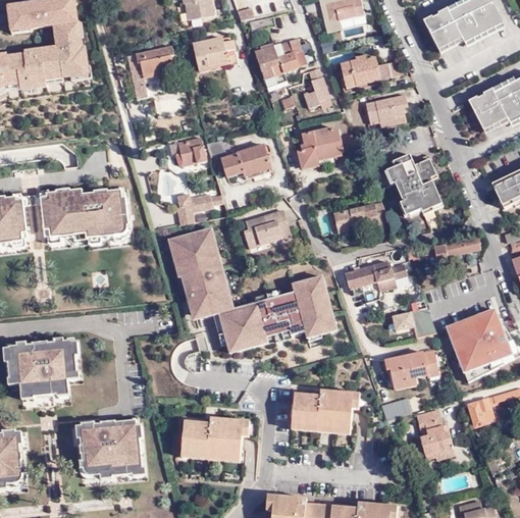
[(34,0),(13,3),(17,30),(86,20),(84,0),(34,0)]
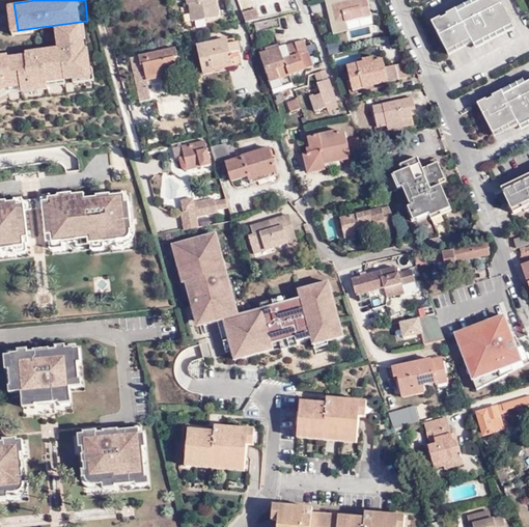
[(183,0),(184,3),(186,3),(187,18),(217,15),(215,0),(183,0)]
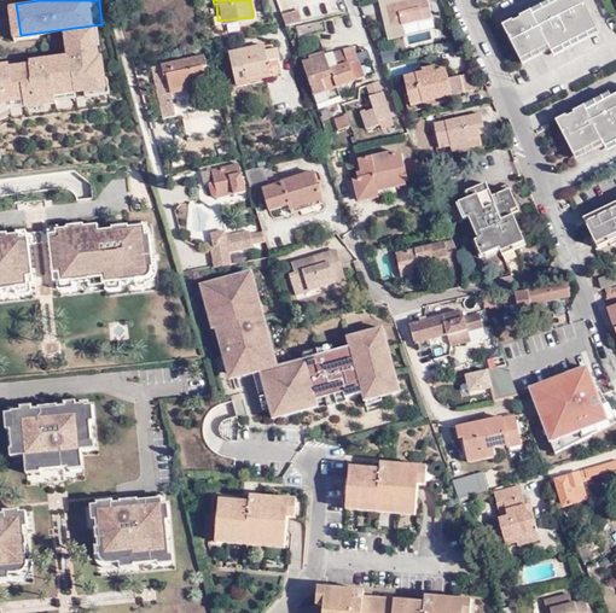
[(430,15),(426,0),(394,0),(397,10),(382,13),(385,25),(430,15)]
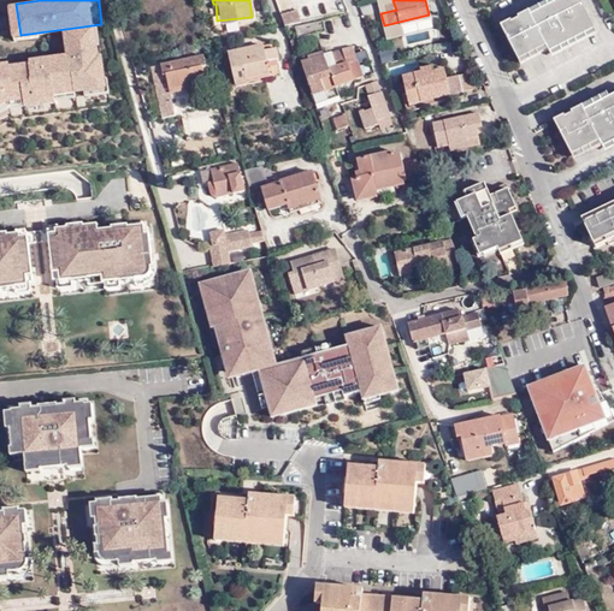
[(594,27),(579,0),(554,0),(530,11),(527,6),(515,12),(519,17),(513,19),(509,16),(500,21),(517,55),(545,42),(547,45),(549,48),(594,27)]
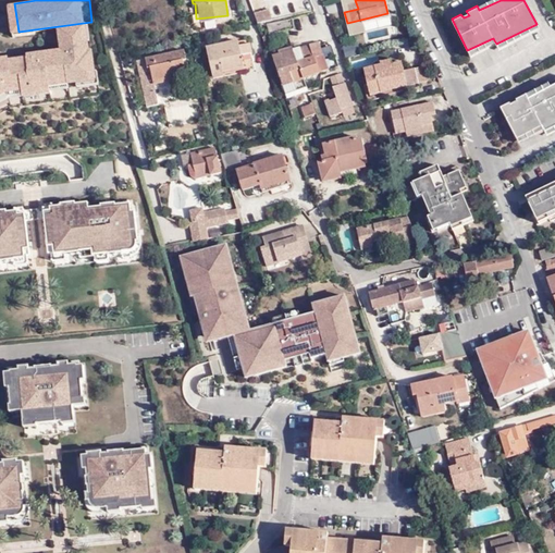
[(479,10),(501,0),(486,0),(477,5),(479,10)]
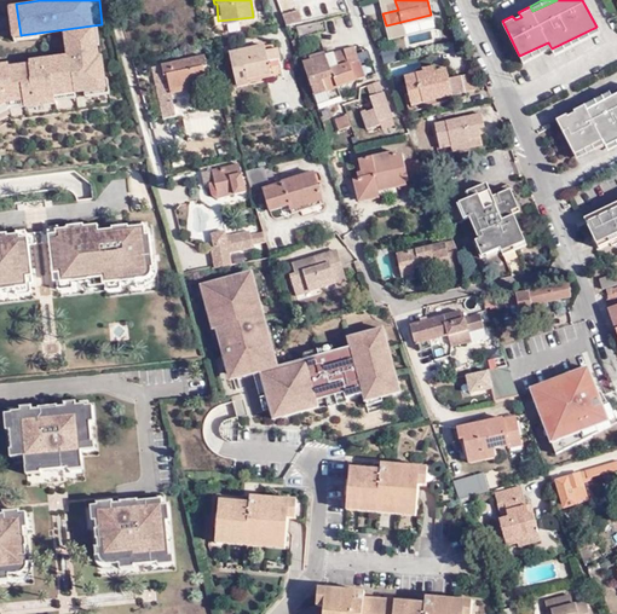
[(280,6),(282,19),(298,17),(297,5),(280,6)]
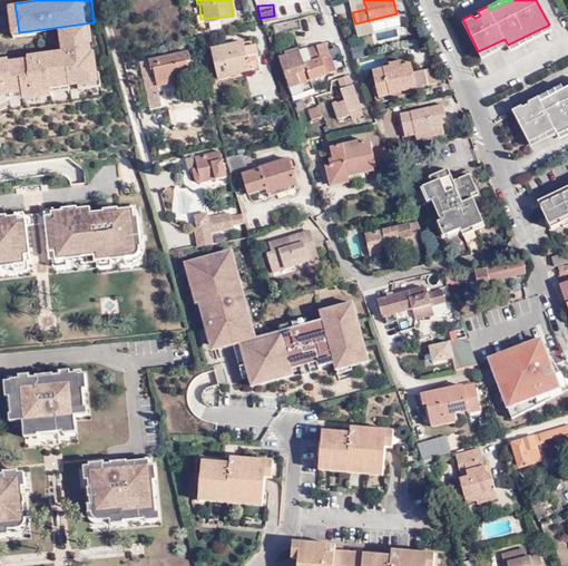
[(271,22),(274,30),(294,26),(294,22),(291,23),(290,18),(271,22)]
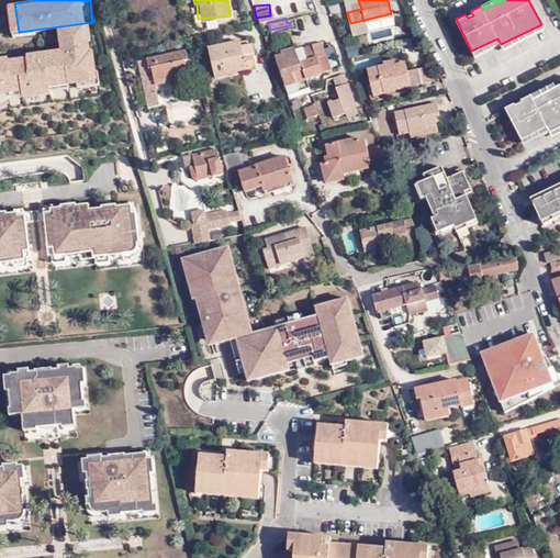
[(395,22),(371,26),(372,33),(396,29),(395,22)]
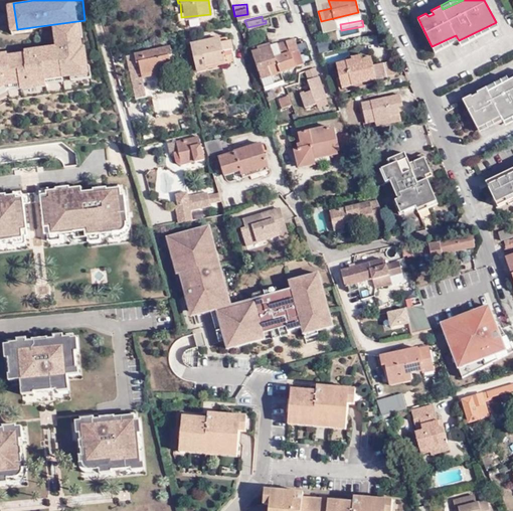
[(496,22),(459,40),(460,43),(479,35),(498,25),(496,22)]
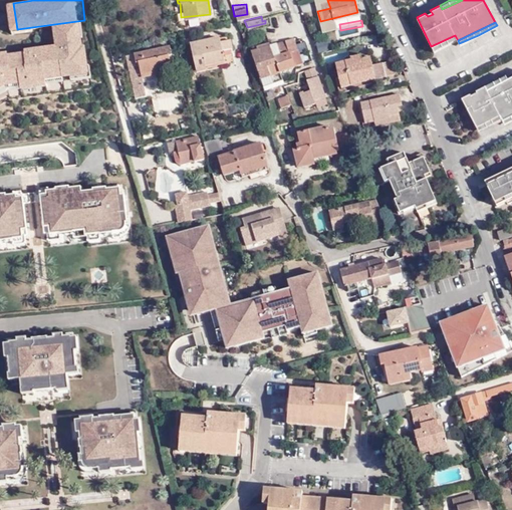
[(313,36),(316,49),(330,45),(327,32),(313,36)]
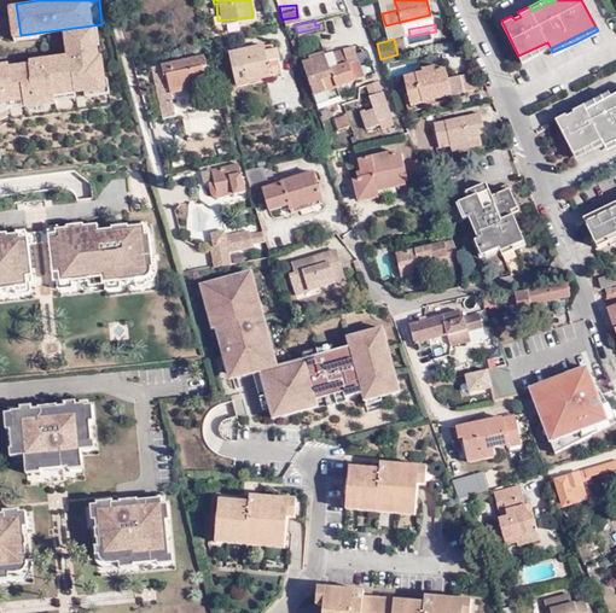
[(547,42),(518,56),(519,59),(548,45),(547,42)]
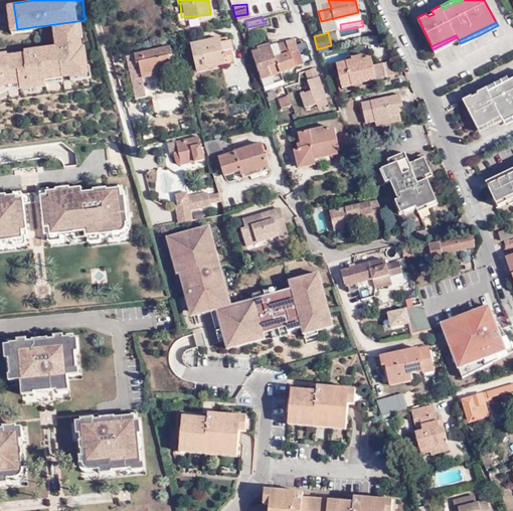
[(212,36),(190,42),(195,67),(205,66),(205,63),(223,59),(221,48),(230,46),(228,36),(213,40),(212,36)]
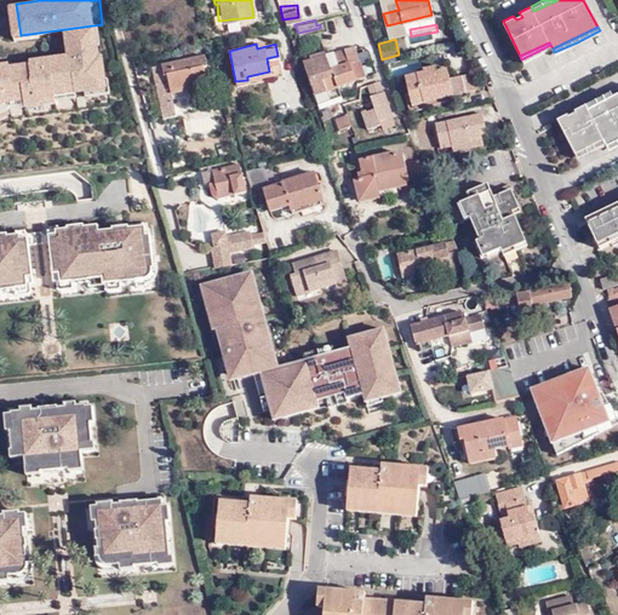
[(350,44),(322,53),(335,85),(354,78),(354,76),(361,74),(350,44)]
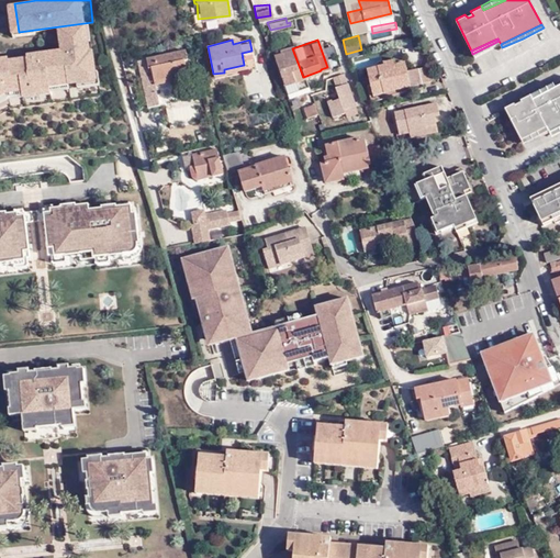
[(395,56),(393,44),(381,46),(384,58),(395,56)]
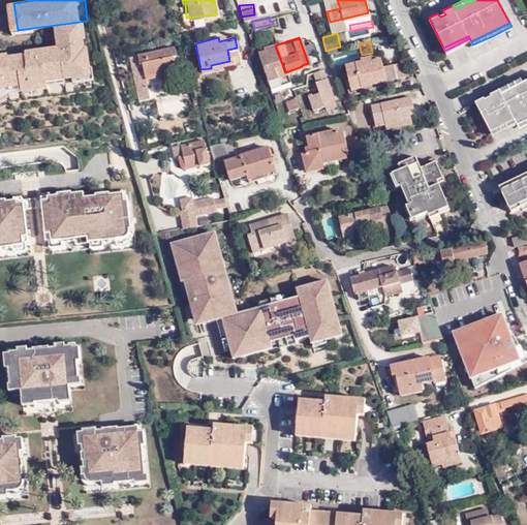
[(0,100),(4,99),(2,95),(14,88),(28,86),(29,92),(53,90),(54,80),(101,73),(96,44),(28,53),(13,56),(12,52),(0,55),(0,100)]
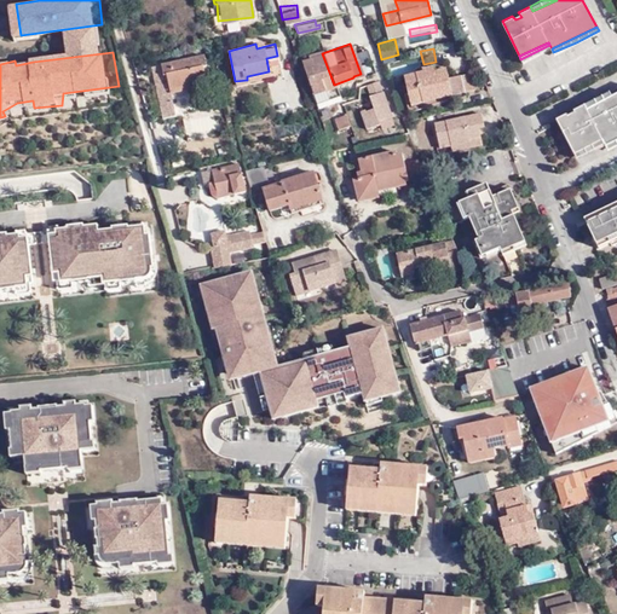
[(165,74),(168,74),(171,87),(196,82),(195,75),(206,73),(203,64),(207,63),(205,53),(161,63),(165,74)]
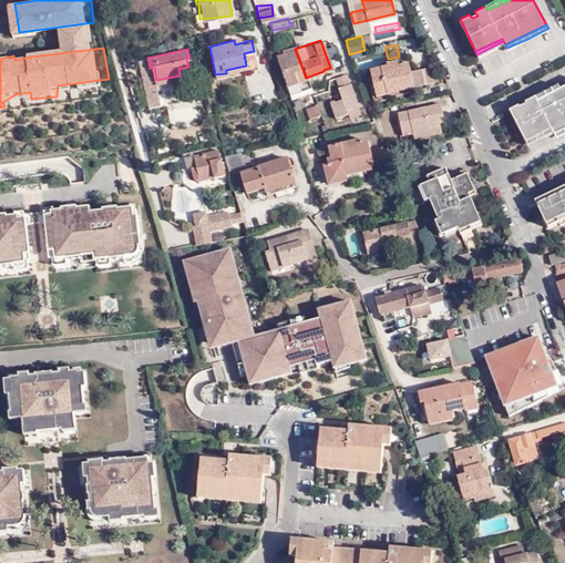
[(291,98),(311,92),(306,78),(295,49),(286,51),(276,54),(291,98)]
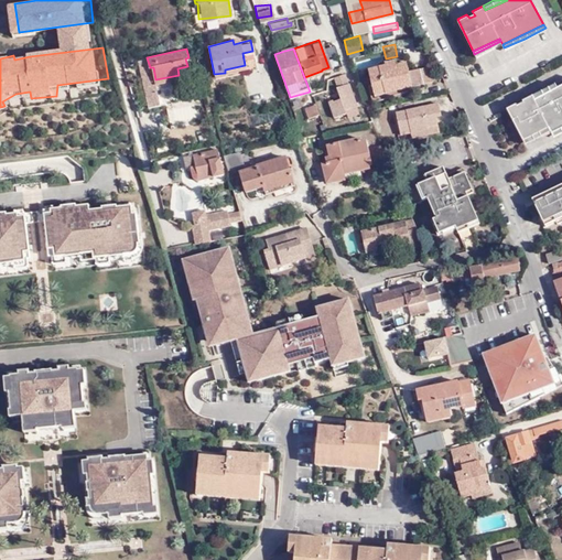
[(246,72),(257,70),(252,51),(242,53),(245,65),(246,72)]
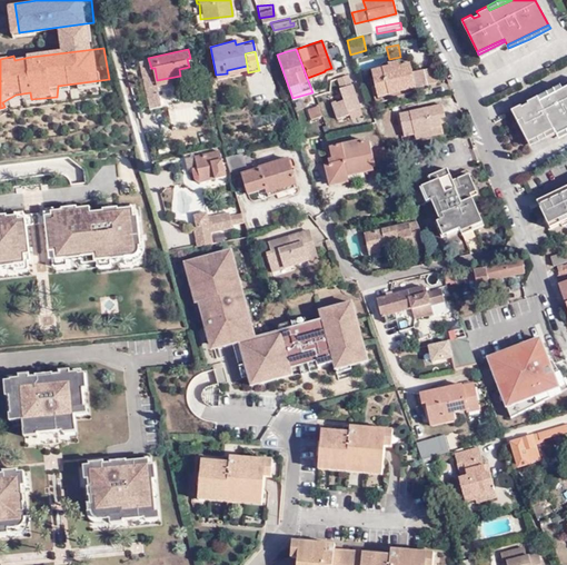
[(404,63),(404,60),(401,60),(400,57),(389,59),(389,60),(384,63),(385,67),(404,63)]
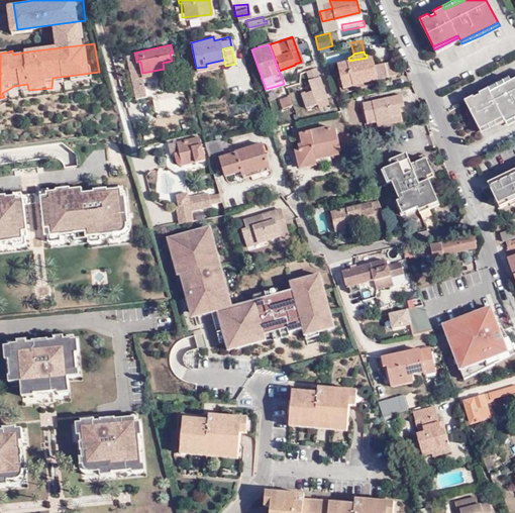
[(375,64),(373,54),(367,55),(367,58),(349,61),(348,58),(332,61),(338,86),(362,80),(396,73),(394,60),(375,64)]
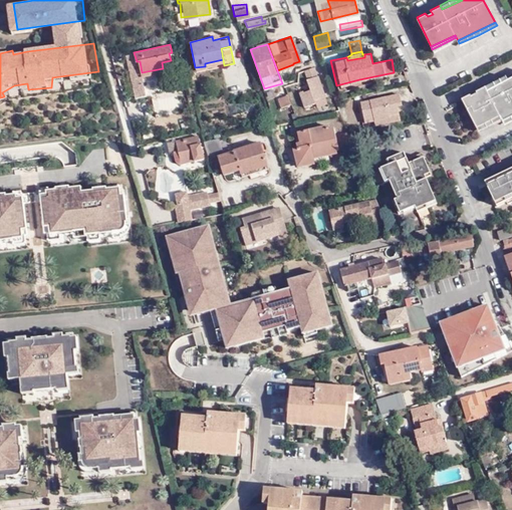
[(195,67),(196,70),(224,65),(223,59),(205,63),(205,66),(195,67)]
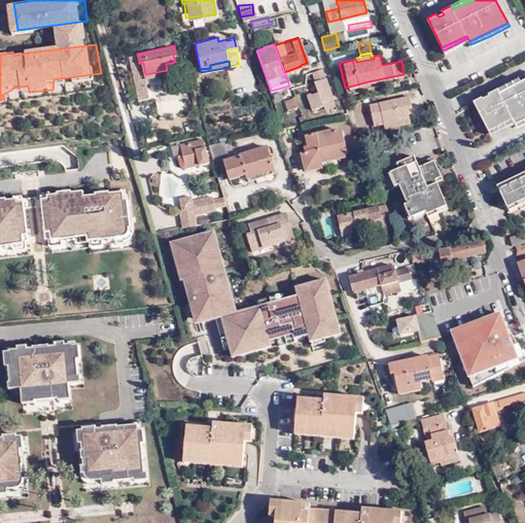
[(336,104),(320,65),(311,68),(317,85),(315,86),(320,101),(322,101),(324,107),(336,104)]
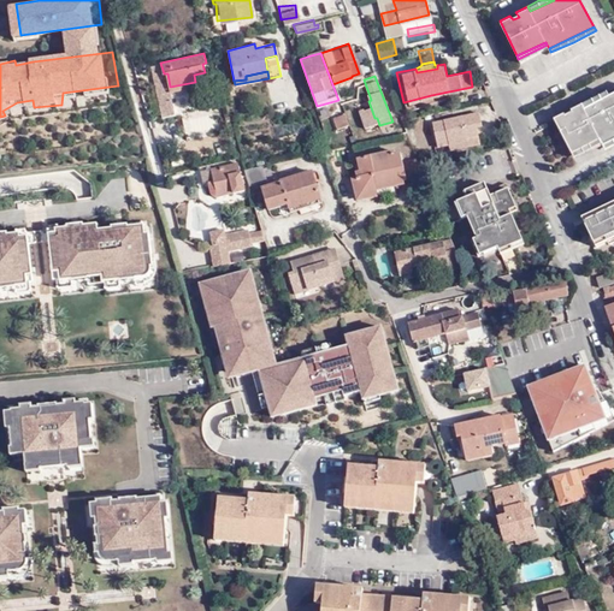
[(172,96),(196,90),(195,82),(170,87),(172,96)]
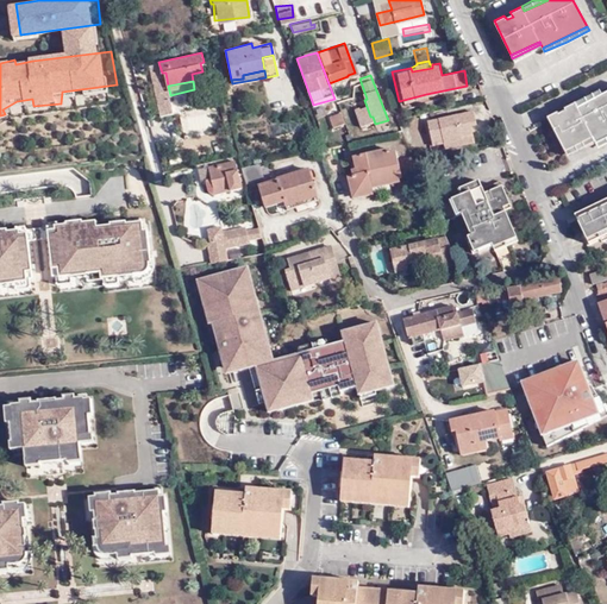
[(576,106),(602,93),(600,88),(574,101),(576,106)]
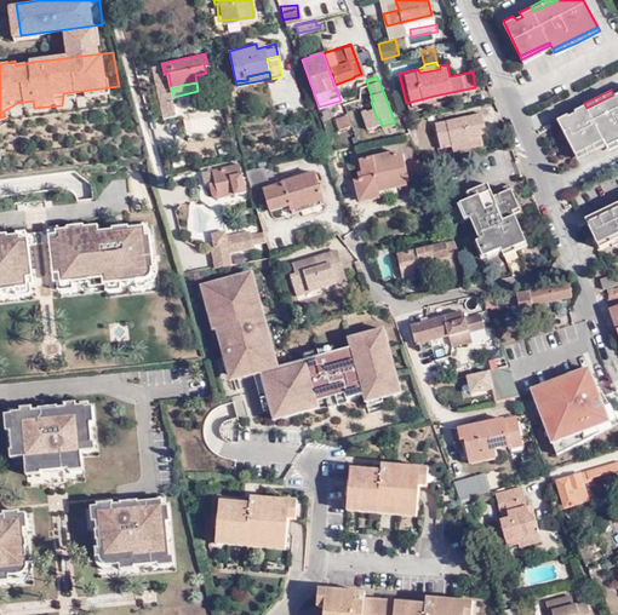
[(606,145),(617,138),(617,92),(613,95),(587,108),(584,103),(573,108),(576,113),(570,116),(567,111),(555,118),(573,153),(602,139),(605,143),(606,145)]
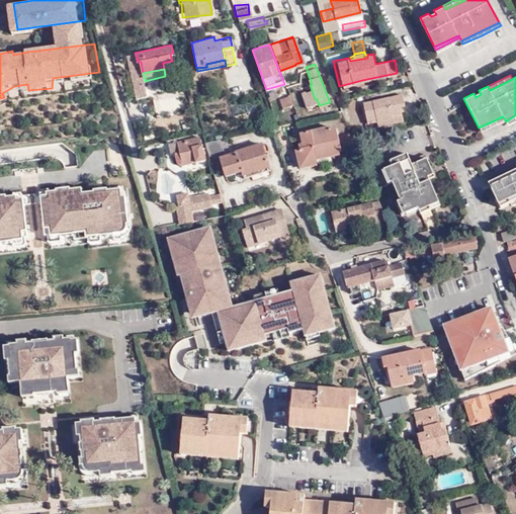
[(315,99),(310,85),(305,86),(310,101),(315,99)]
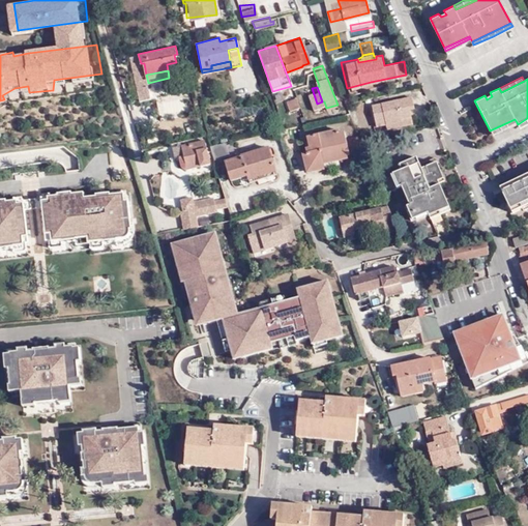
[(371,104),(376,126),(385,124),(386,129),(420,122),(419,115),(420,115),(417,104),(422,103),(420,93),(371,104)]
